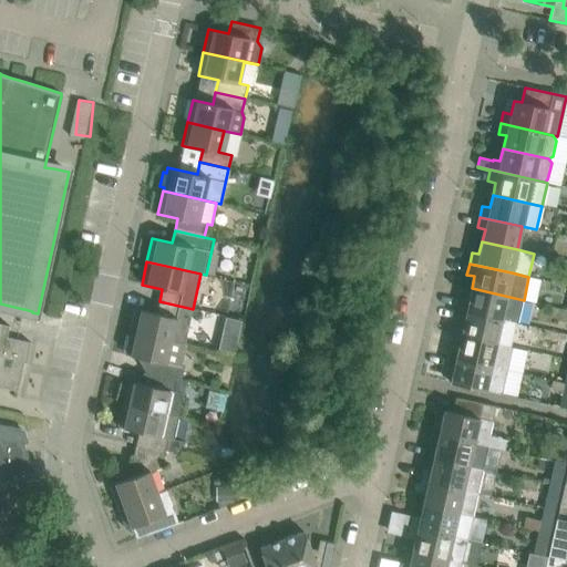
[(230,289),(229,294),(241,297),(240,299),(246,300),(249,285),(233,281),(230,289)]
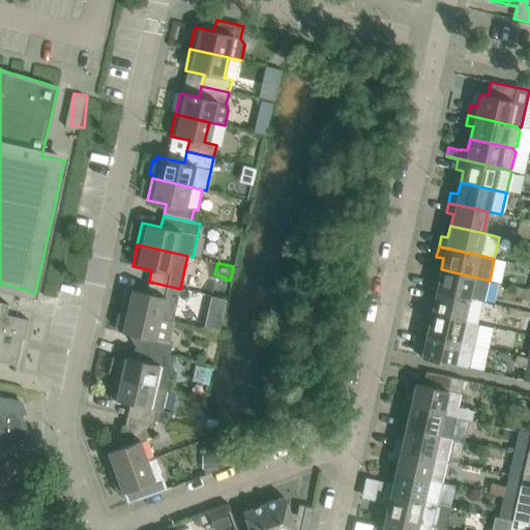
[(429,290),(468,298),(471,299),(484,302),(486,299),(490,281),(441,269),(438,282),(431,280),(429,290)]
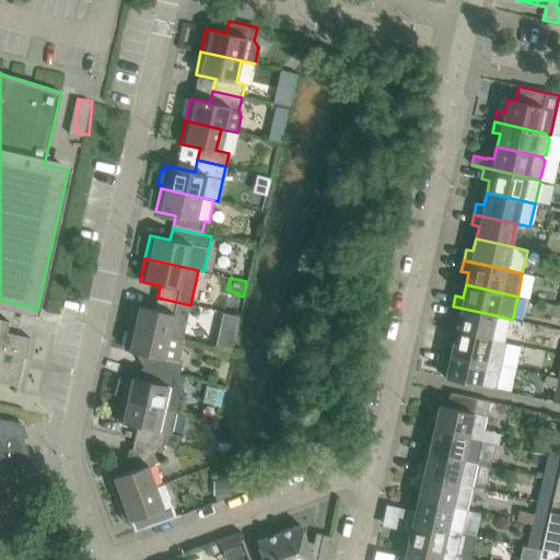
[(135,305),(131,316),(129,327),(183,340),(187,316),(190,305),(158,298),(154,310),(135,305)]
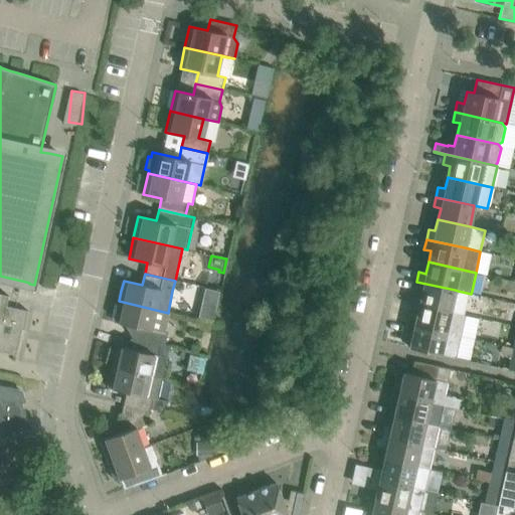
[(209,278),(207,286),(219,289),(221,280),(209,278)]
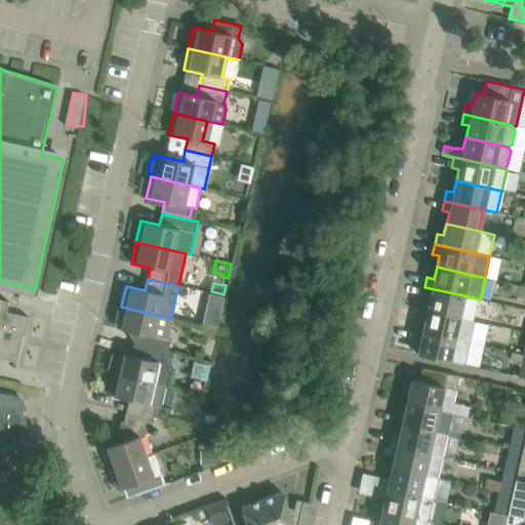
[(425,287),(422,296),(422,297),(430,298),(427,310),(459,317),(463,296),(463,295),(425,287)]
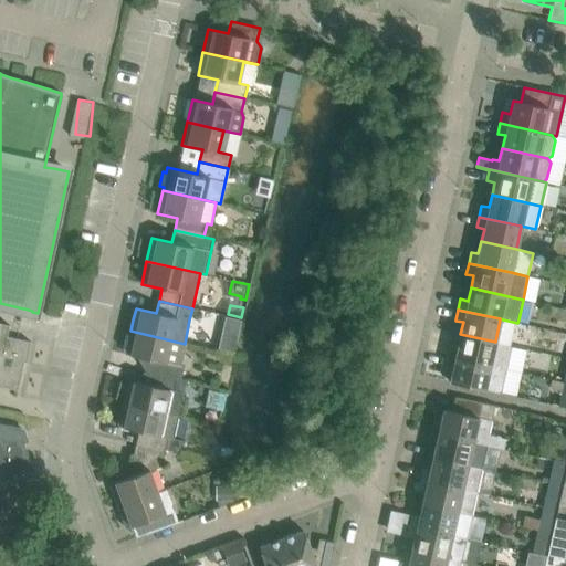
[(222,316),(220,327),(236,331),(238,320),(222,316)]
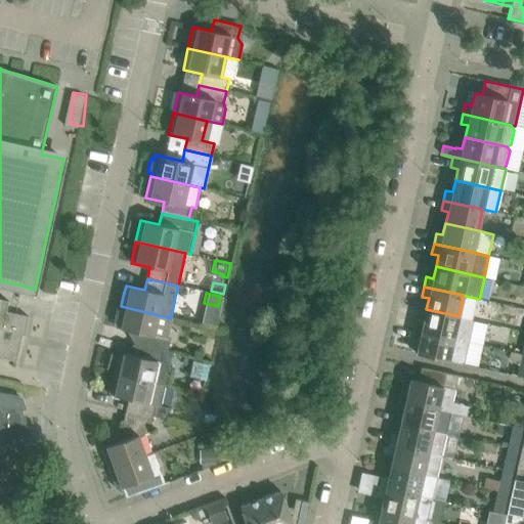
[(28,316),(6,311),(8,303),(9,301),(0,299),(0,356),(15,360),(22,335),(24,335),(28,316)]
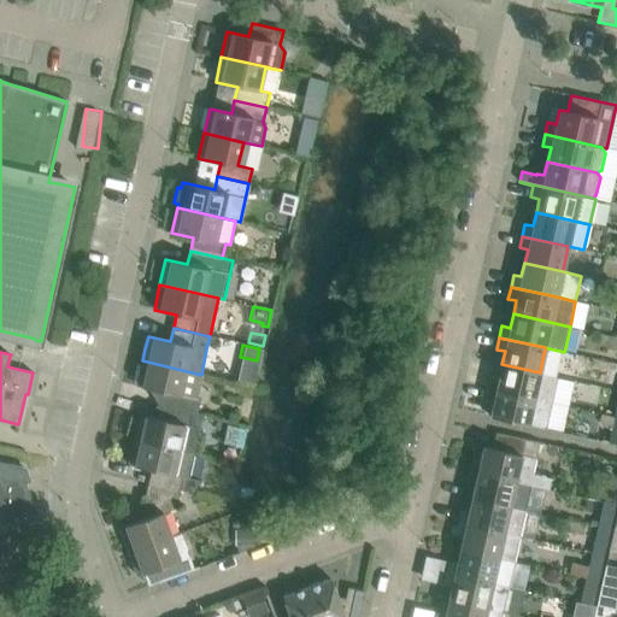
[(168,393),(165,406),(197,413),(200,399),(197,399),(201,377),(200,377),(201,375),(142,360),(136,386),(168,393)]
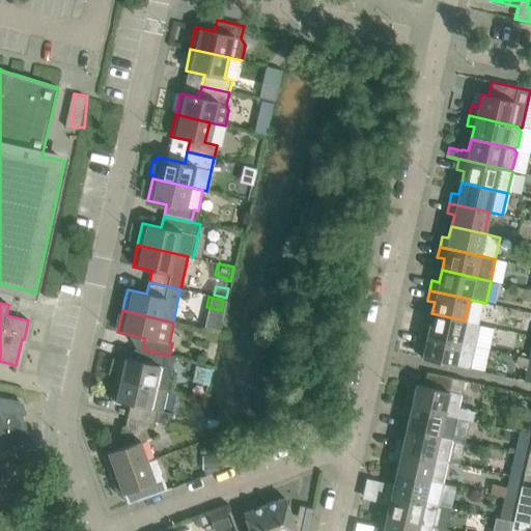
[(422,324),(420,334),(473,345),(478,325),(465,320),(431,313),(428,326),(422,324)]
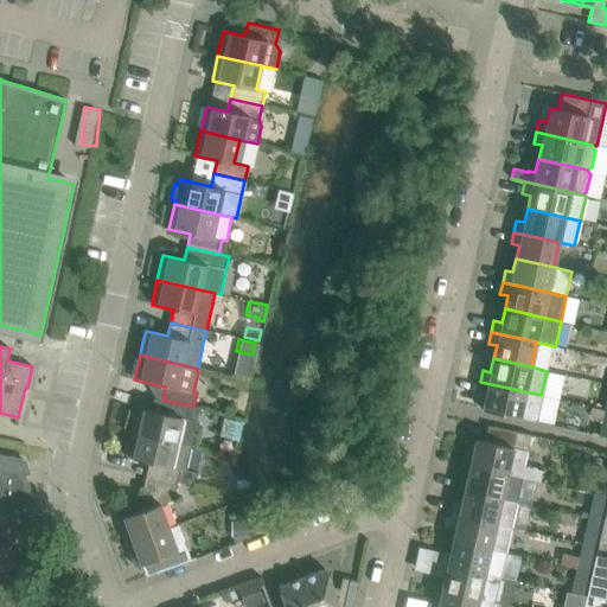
[(485,395),(481,409),(535,421),(541,395),(480,382),(477,394),(485,395)]
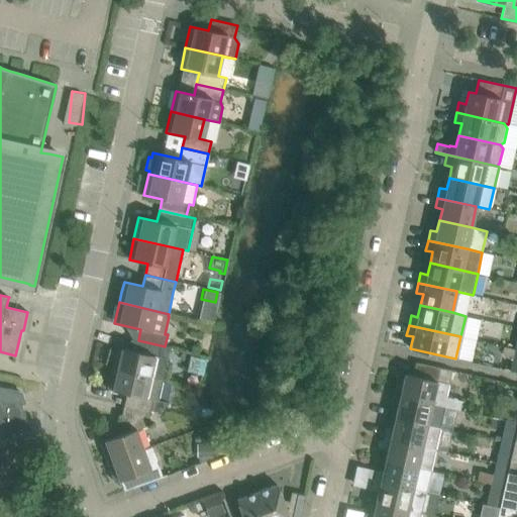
[(163,359),(165,346),(138,340),(135,351),(117,347),(112,369),(162,380),(166,359),(163,359)]
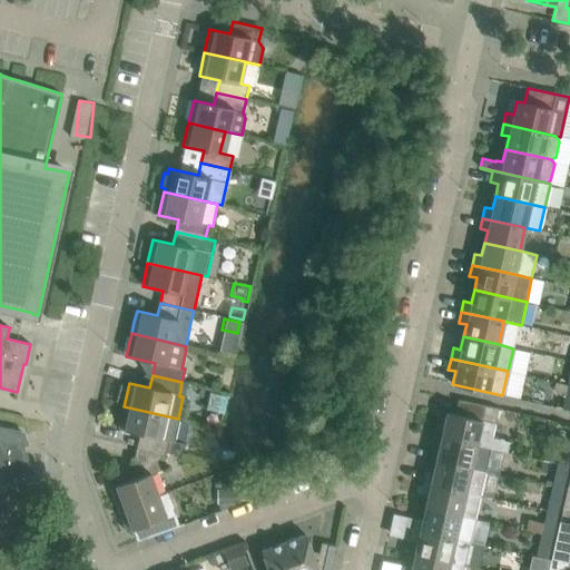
[(498,409),(484,405),(458,400),(454,414),(446,413),(443,426),(435,424),(433,435),(477,444),(491,448),(507,451),(510,440),(491,436),(498,409)]
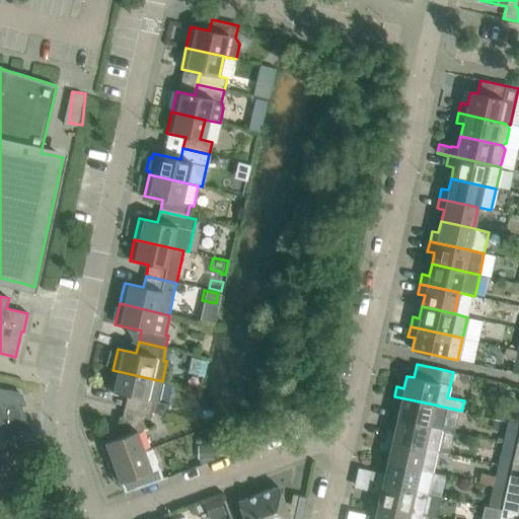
[(125,406),(151,413),(164,416),(167,402),(157,400),(162,381),(113,370),(108,391),(127,395),(125,406)]
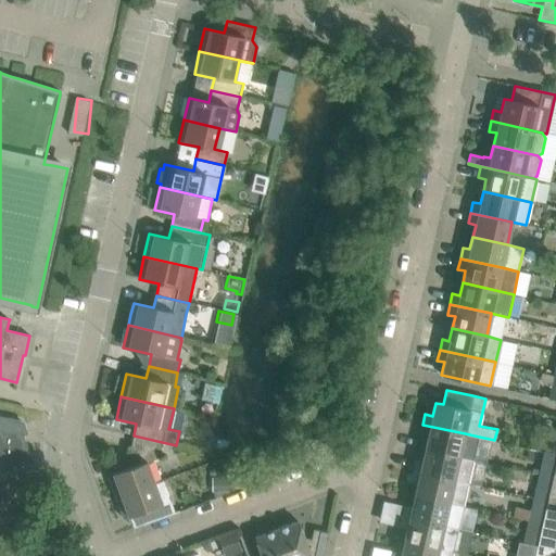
[(0,472),(33,460),(23,434),(27,433),(23,424),(22,425),(21,420),(0,416),(0,472)]
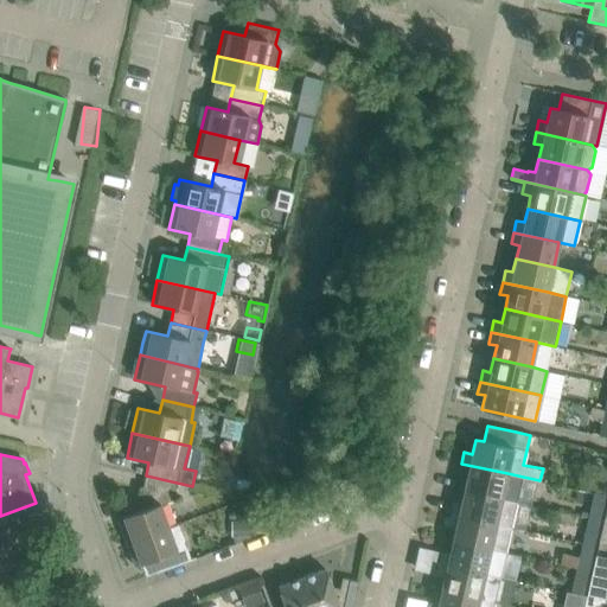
[(461,464),(459,475),(467,477),(464,491),(517,503),(523,477),(508,473),(461,464)]
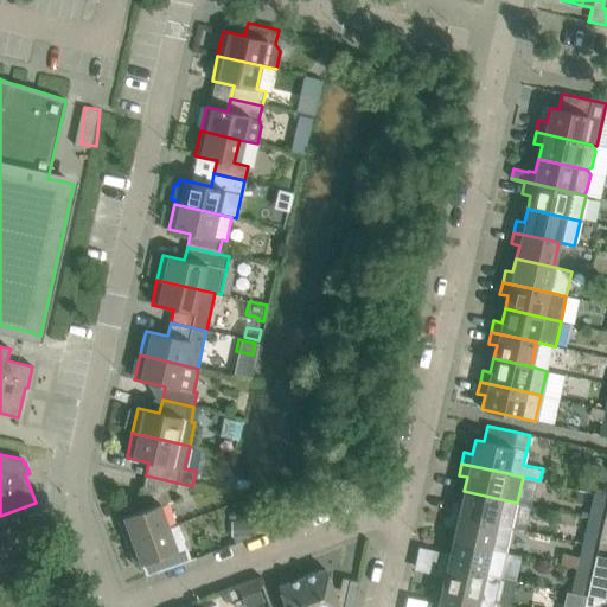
[(117,519),(127,543),(168,528),(160,505),(172,500),(177,483),(146,475),(138,509),(139,511),(117,519)]
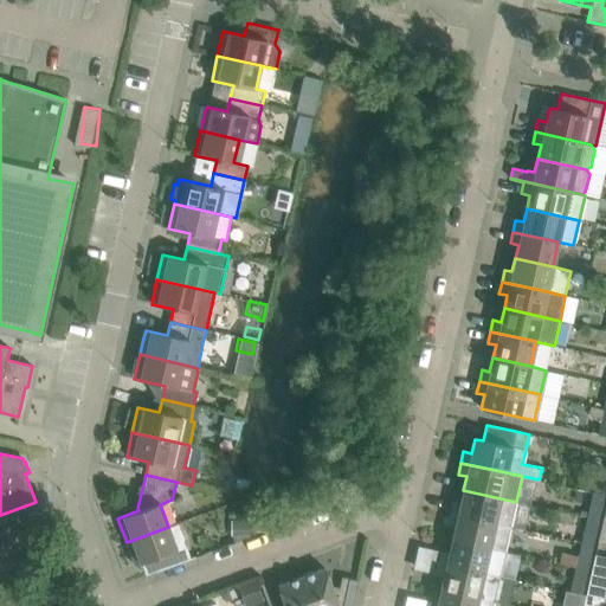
[(501,498),(463,490),(459,503),(452,502),(450,513),(510,527),(516,502),(501,498)]
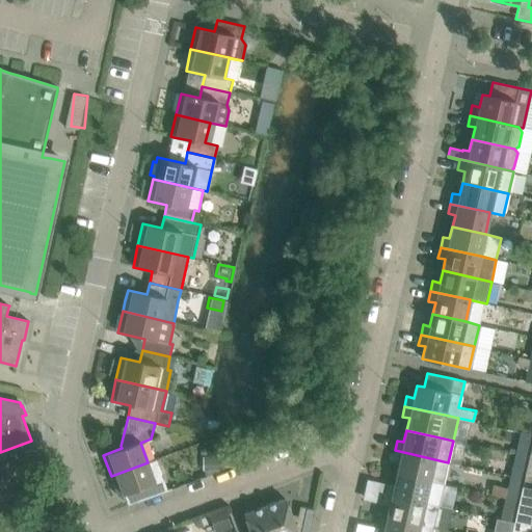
[(520,432),(514,454),(525,456),(530,434),(520,432)]
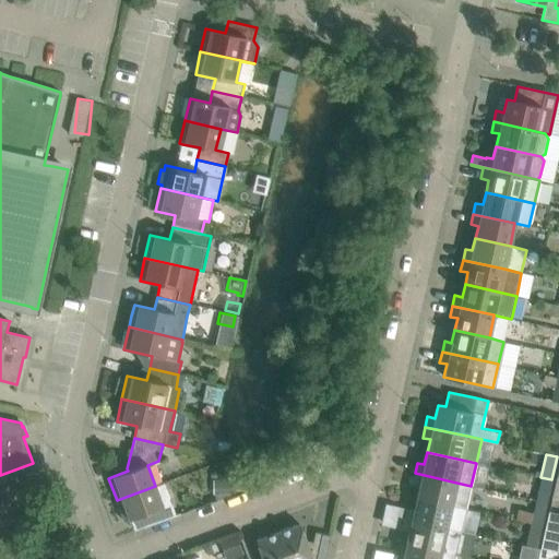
[(471,486),(415,473),(412,484),(419,486),(417,498),(465,509),(471,486)]
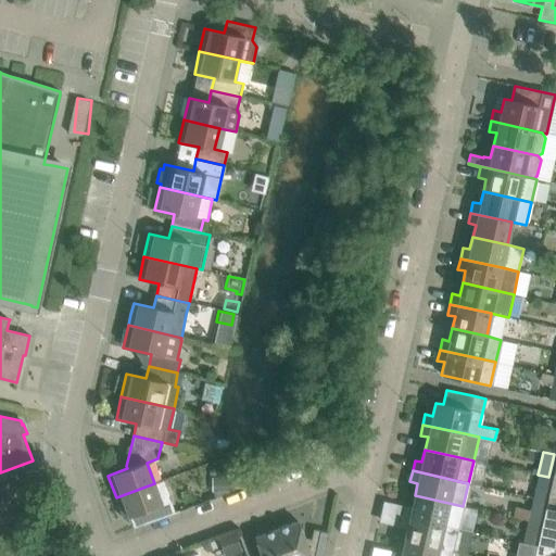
[(538,475),(533,497),(543,500),(548,477),(538,475)]
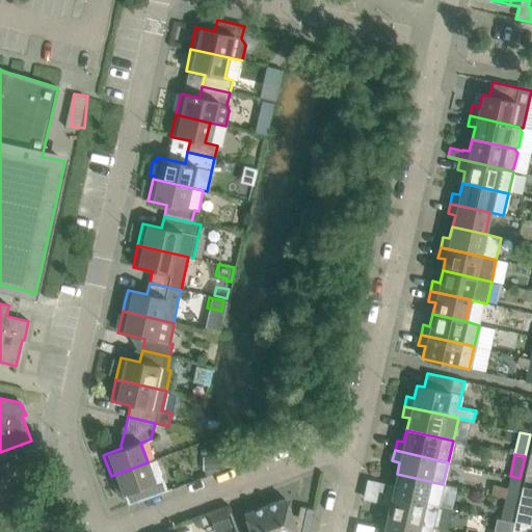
[(203,469),(216,469),(217,455),(202,455),(201,469),(203,469)]
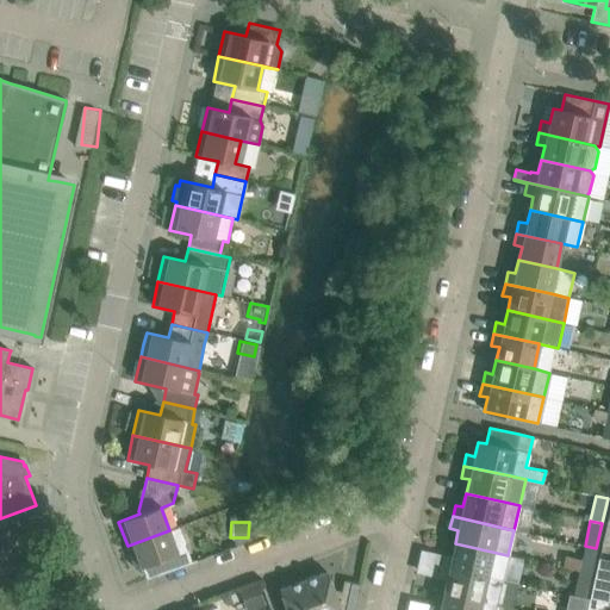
[(169,530),(128,546),(136,570),(142,567),(147,579),(156,576),(157,576),(192,564),(179,527),(169,530)]
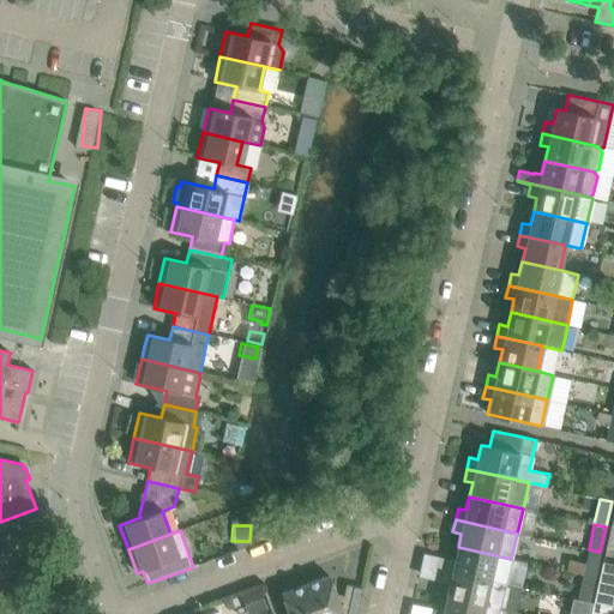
[(511,559),(458,547),(455,560),(446,559),(444,570),(506,584),(511,559)]
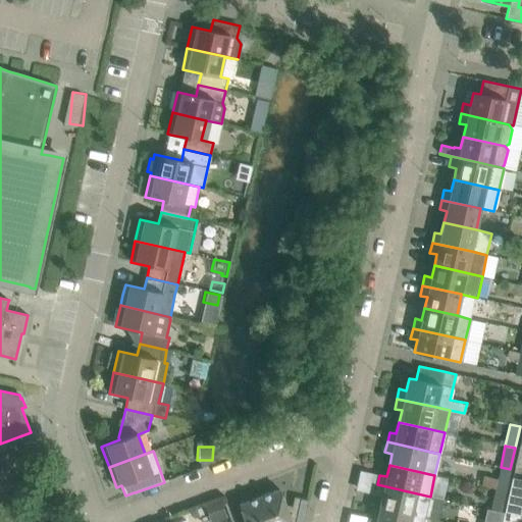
[(498,478),(496,488),(505,490),(508,480),(498,478)]
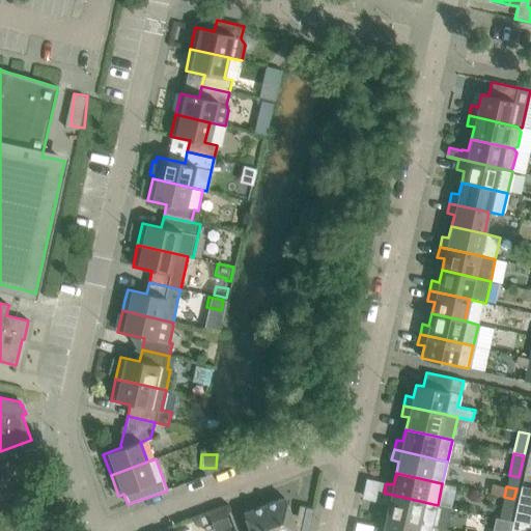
[(510,523),(508,530),(519,530),(530,527),(530,526),(530,490),(523,488),(515,524),(510,523)]
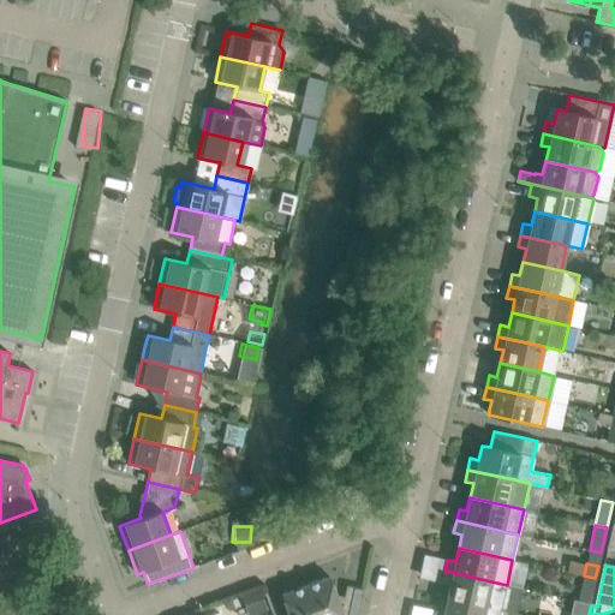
[(507,585),(445,571),(442,583),(451,585),(447,598),(501,610),(507,585)]
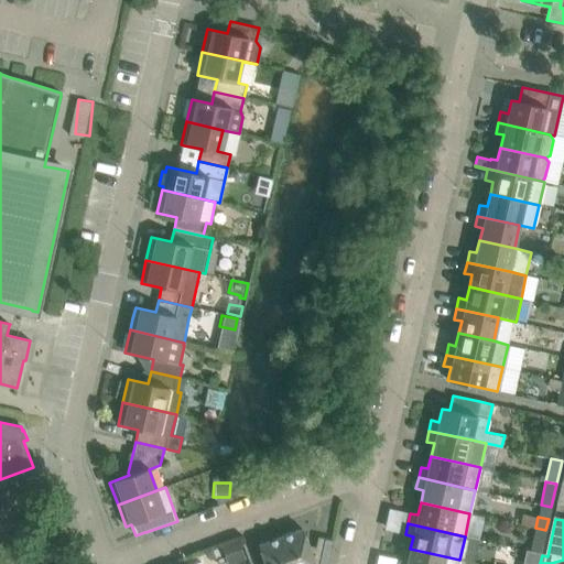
[(535,528),(530,551),(541,554),(545,530),(535,528)]
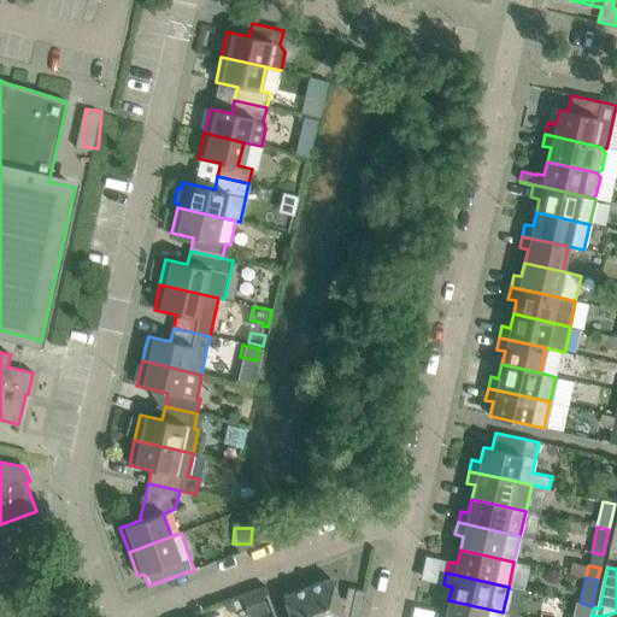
[(330,579),(306,587),(316,616),(358,616),(364,591),(347,587),(345,600),(338,599),(330,579)]
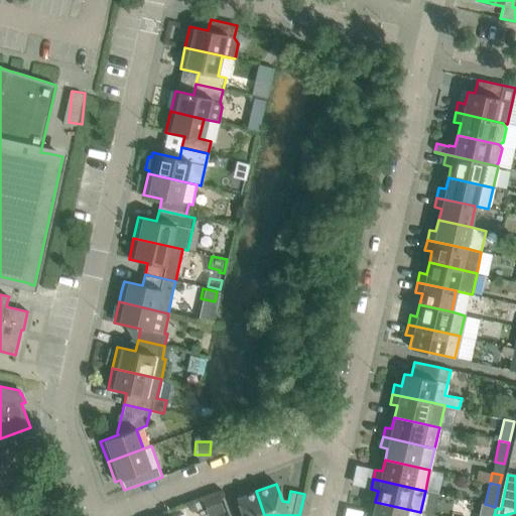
[(242,515),(264,515),(256,491),(236,498),(242,515)]
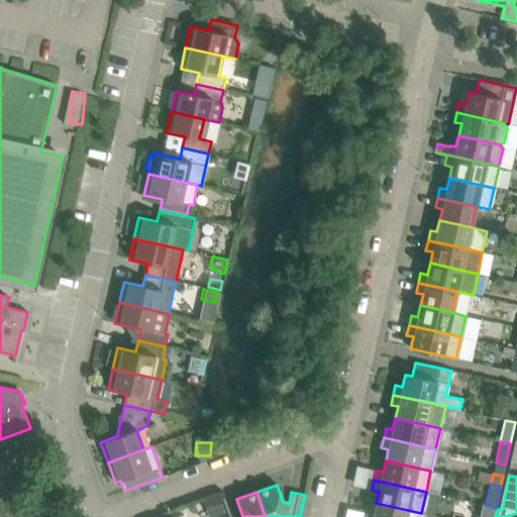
[(218,498),(203,503),(208,516),(217,516),(224,515),(218,498)]
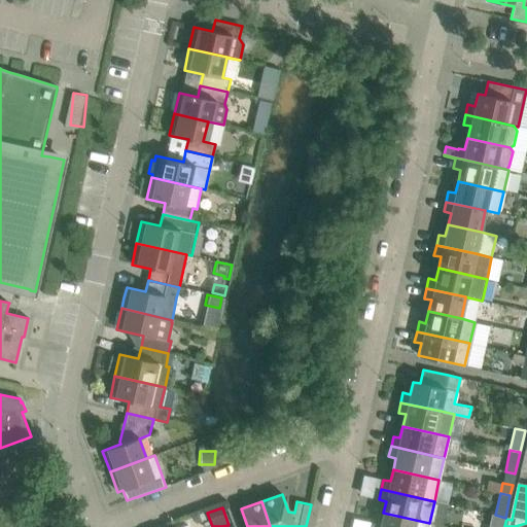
[(374,523),(372,526),(427,526),(429,523),(383,513),(380,524),(374,523)]
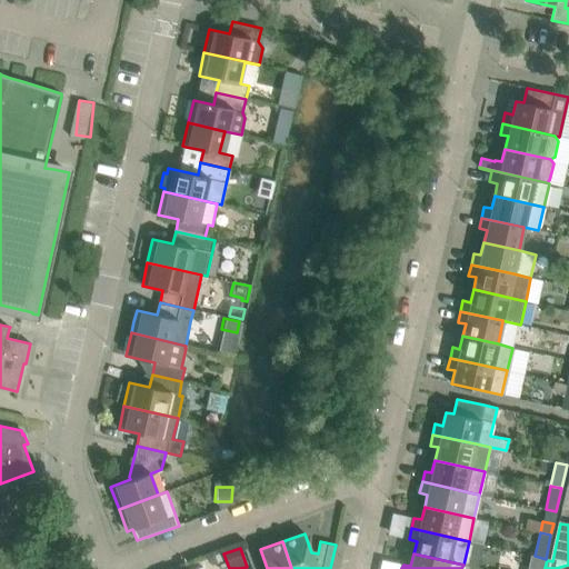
[(531,556),(528,568),(545,568),(547,560),(548,559),(546,559),(535,556),(531,556)]
